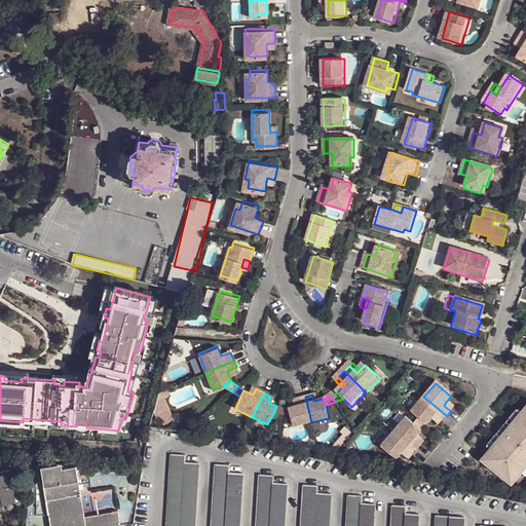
[(311,422),(305,397),(296,399),(298,406),(294,406),(289,408),(291,416),(294,427),(311,422)]
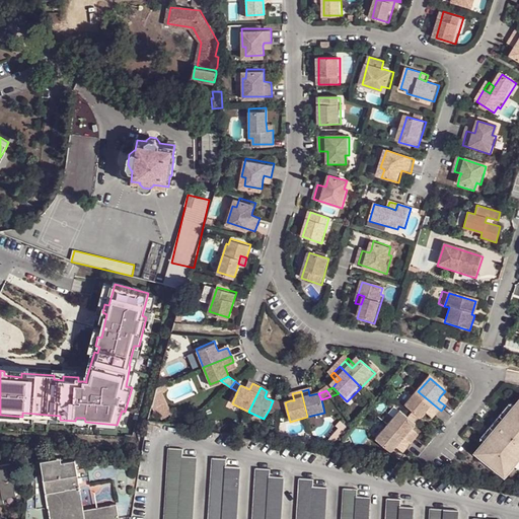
[(441,411),(418,391),(405,406),(413,413),(421,420),(425,415),(429,411),(436,418),(441,411)]
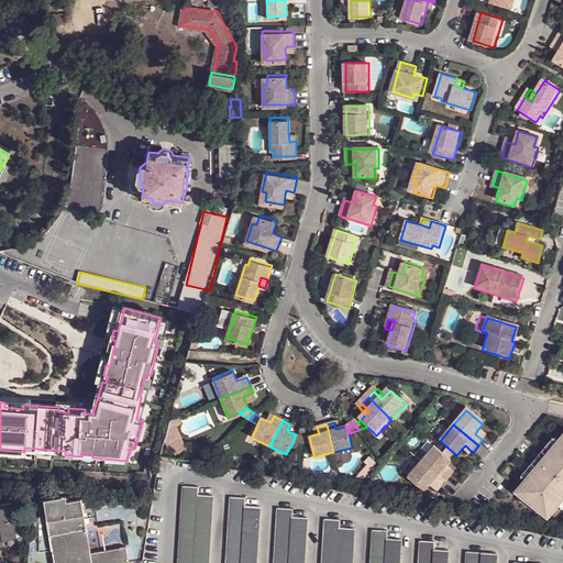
[(486,437),(477,430),(475,434),(483,440),(486,437)]
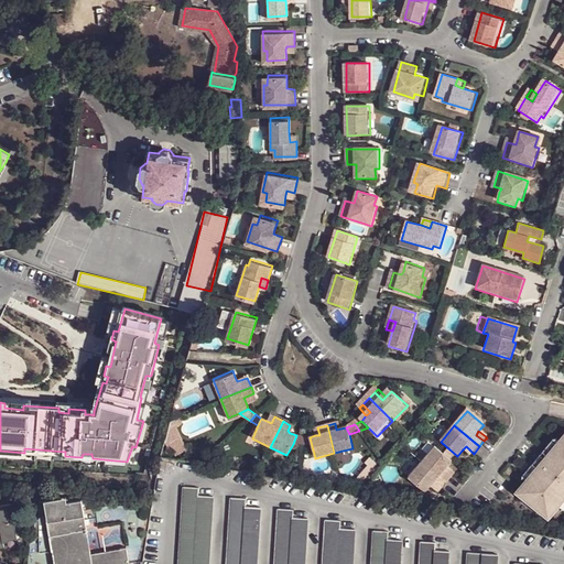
[(303,436),(296,435),(293,444),(302,445),(303,436)]
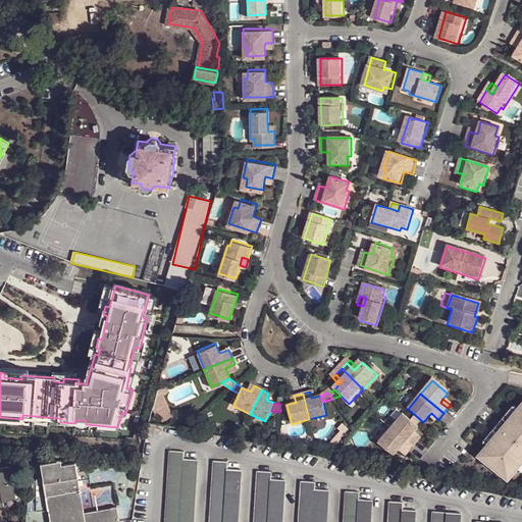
[(280,404),(279,412),(289,413),(286,405),(280,404)]
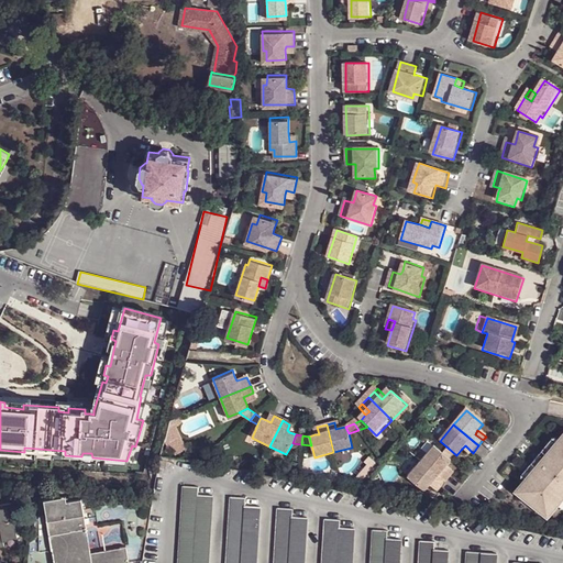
[(468,457),(473,453),(465,445),(461,450),(468,457)]
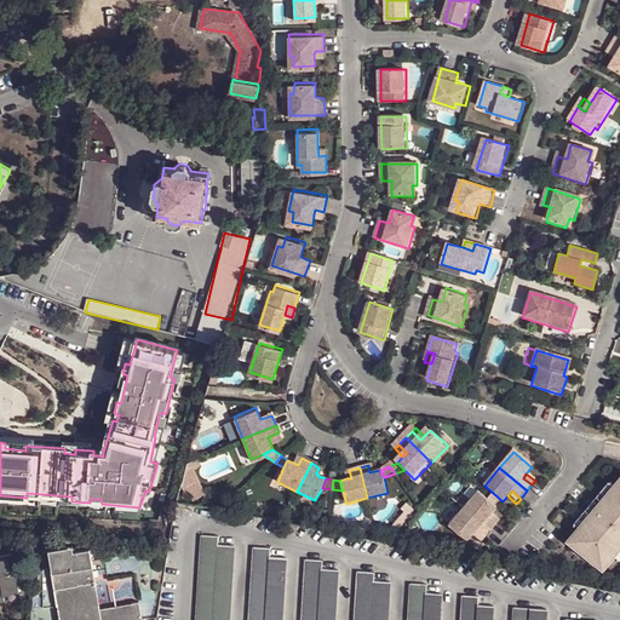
[(478,492),(464,509),(491,533),(497,526),(488,518),(492,515),(497,509),(487,500),(478,492)]
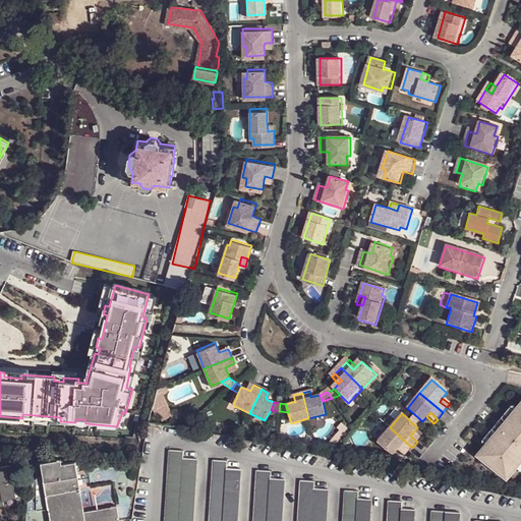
[(414,414),(412,417),(420,424),(422,421),(414,414)]
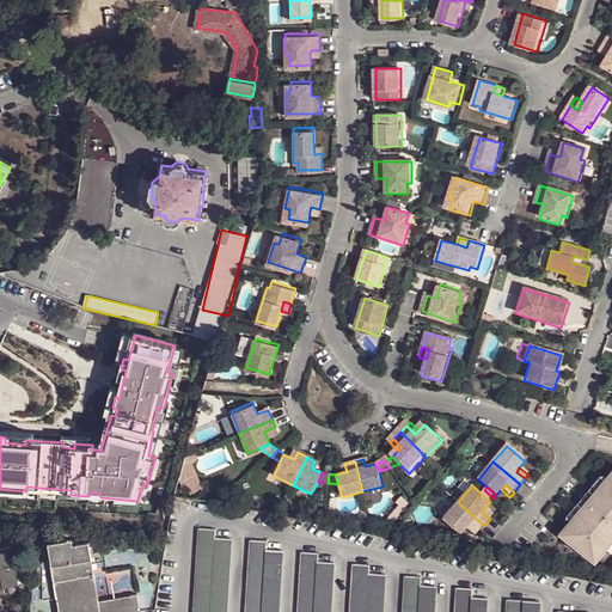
[(484,490),(481,494),(490,502),(494,499),(484,490)]
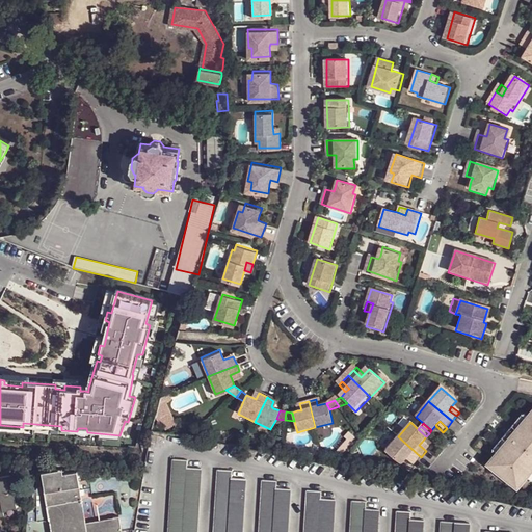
[(531,428),(504,461),(506,463),(497,475),(520,495),(529,484),(531,486),(531,485),(531,428)]
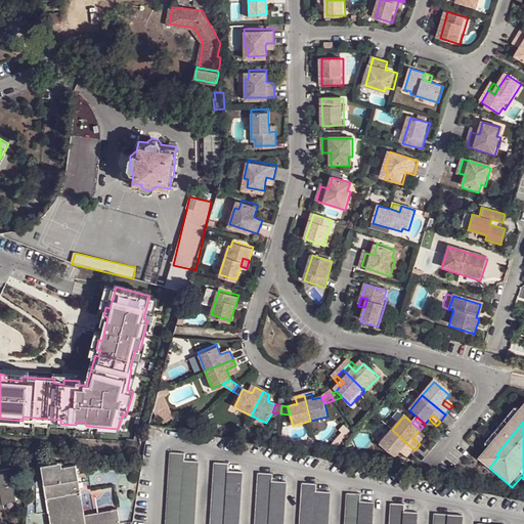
[(415,450),(392,430),(379,445),(394,460),(398,454),(402,450),(409,457),(415,450)]
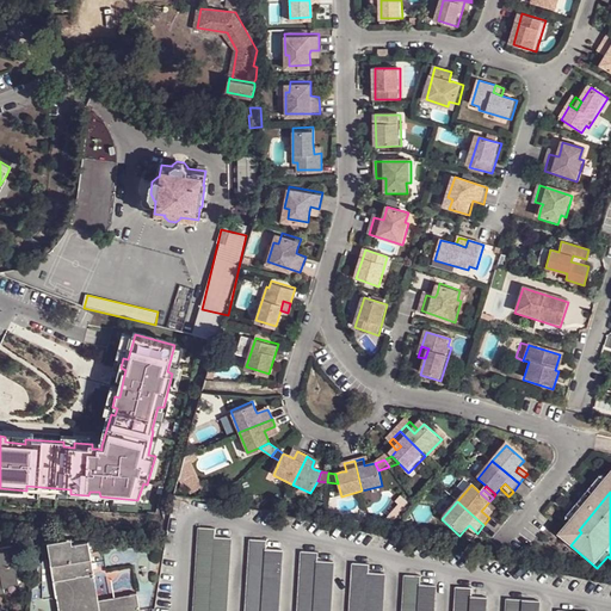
[(481,511),(489,518),(493,514),(485,507),(481,511)]
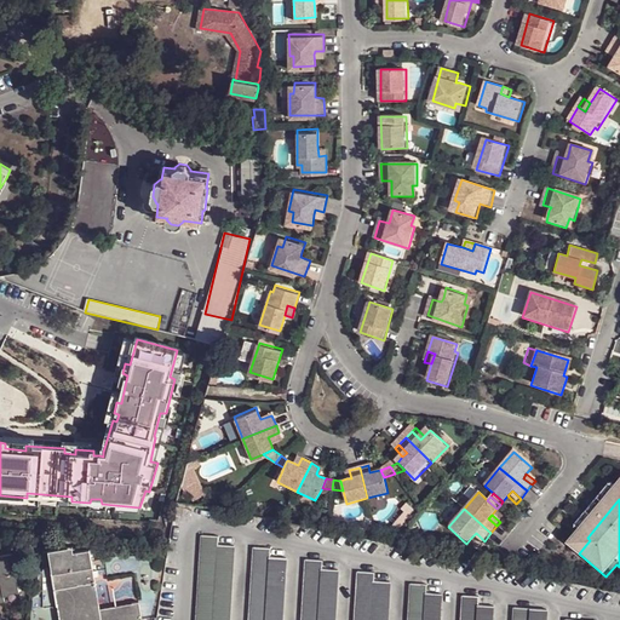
[(471,538),(480,546),(484,541),(476,533),(471,538)]
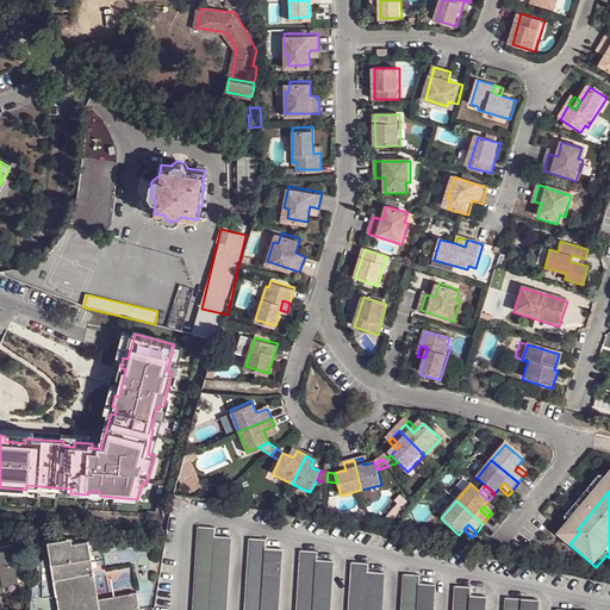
[(215,526),(198,526),(193,609),(210,609),(213,534),(215,526)]
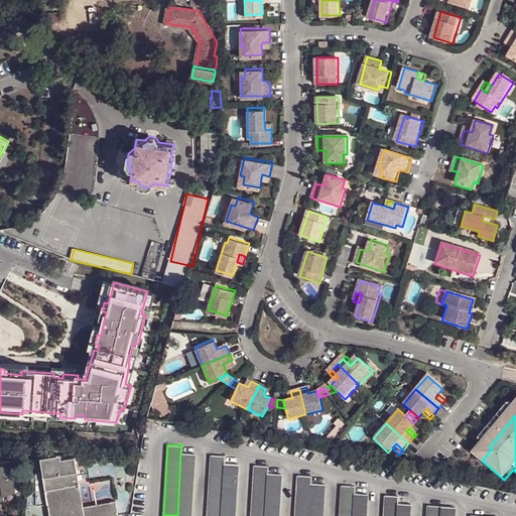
[(190,515),(195,453),(180,452),(177,515),(190,515)]
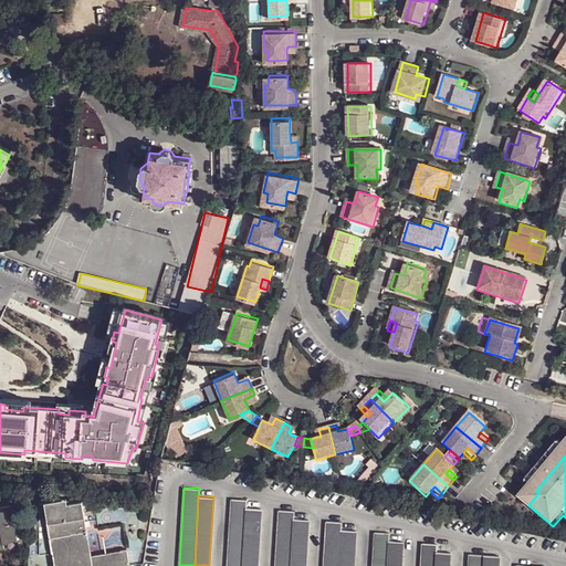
[(247,498),(231,496),(227,565),(242,565),(245,505),(247,498)]
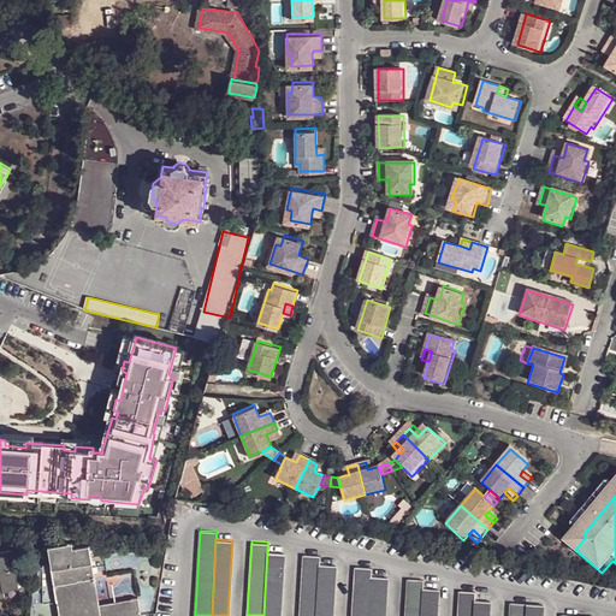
[(143,615),(141,599),(102,605),(90,545),(75,548),(73,542),(47,546),(58,615),(143,615)]
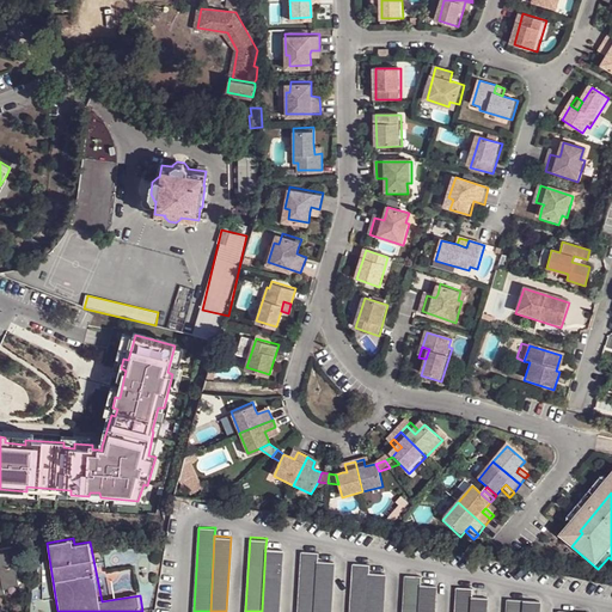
[(279,611),(282,548),(265,546),(262,611),(279,611)]
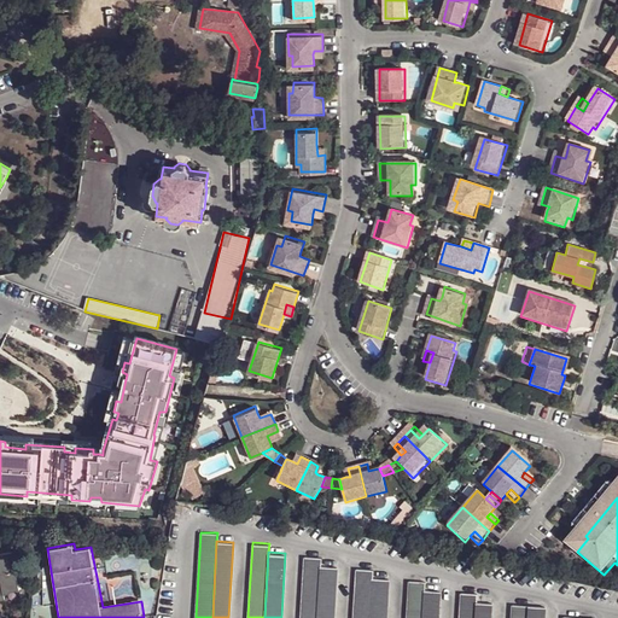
[(5,593),(21,592),(15,553),(0,555),(0,575),(1,575),(3,581),(0,581),(0,601),(6,600),(5,593)]
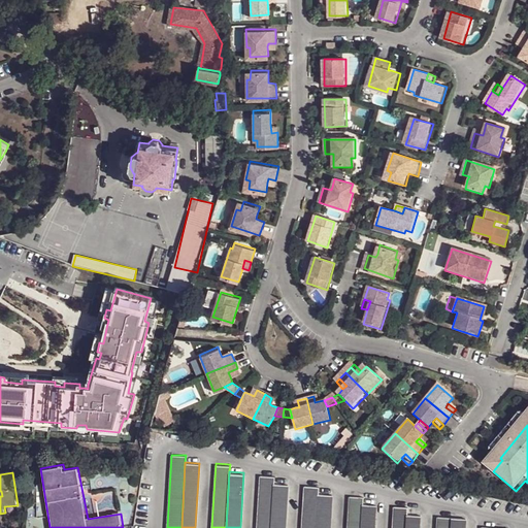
[(257,527),(272,527),(275,482),(275,474),(261,473),(257,527)]
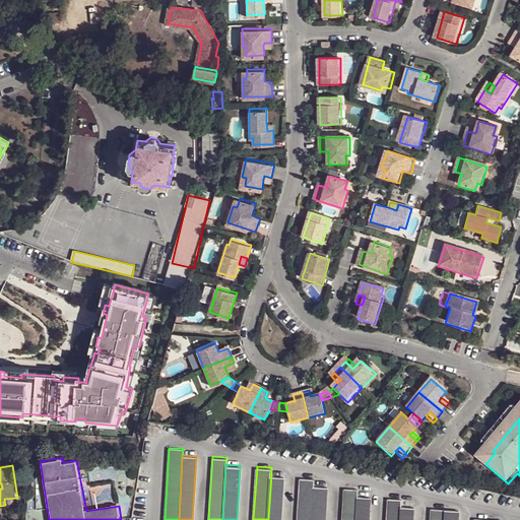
[(281,519),(284,474),(271,474),(268,519),(281,519)]
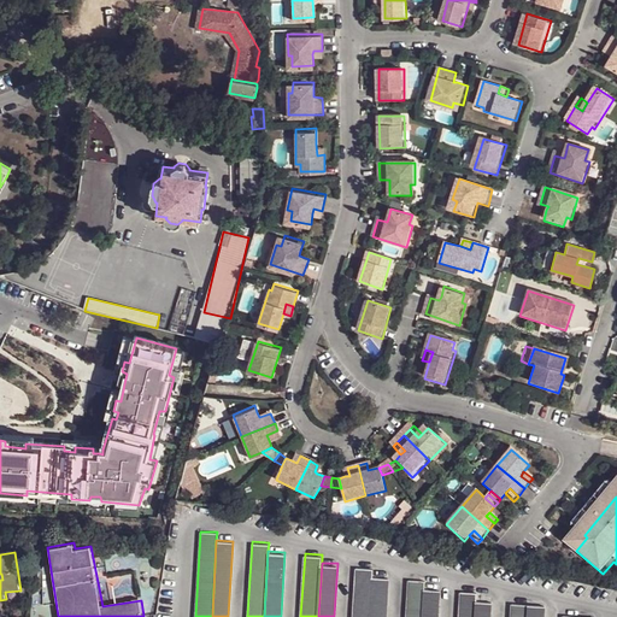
[(353,616),(370,616),(372,574),(374,565),(357,565),(353,616)]
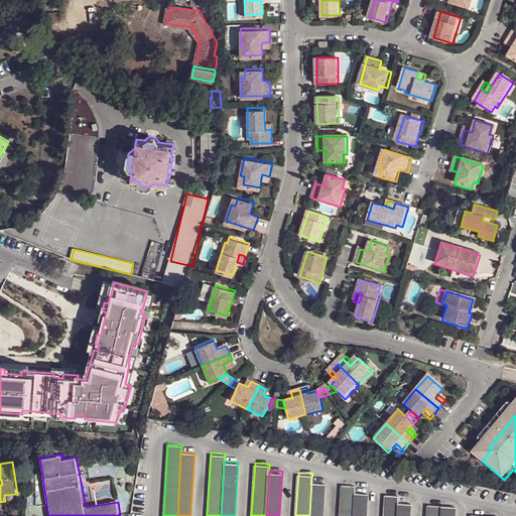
[(323,515),(326,481),(311,480),(309,515),(323,515)]
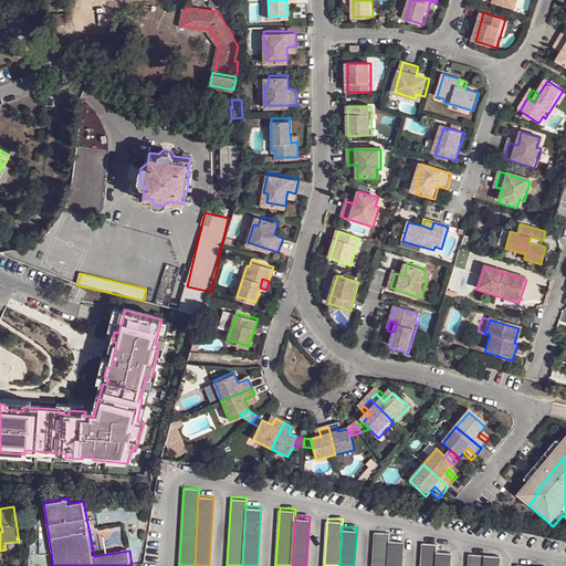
[(373,565),(388,565),(390,538),(390,531),(375,530),(373,565)]
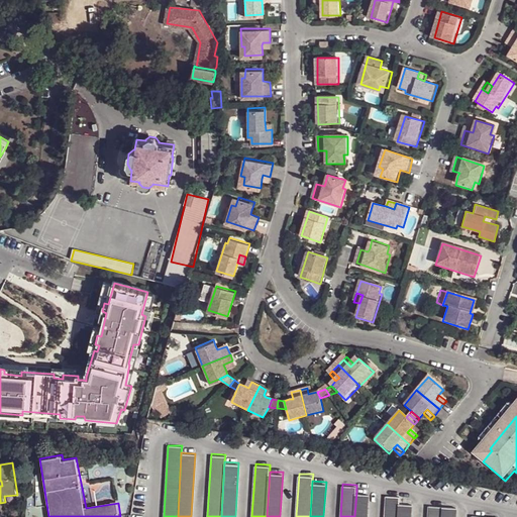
[(367,516),(369,493),(356,492),(354,516),(367,516)]
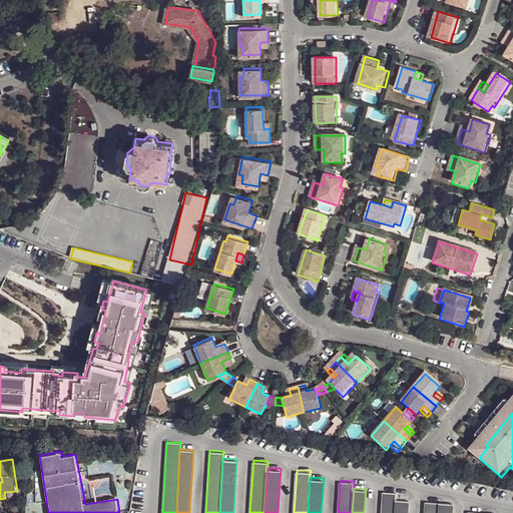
[(381,512),(394,512),(395,499),(396,491),(383,490),(381,512)]
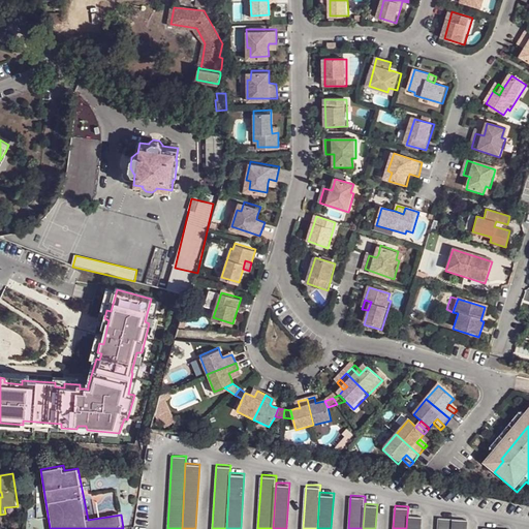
[(419,528),(421,517),(407,515),(406,528),(419,528)]
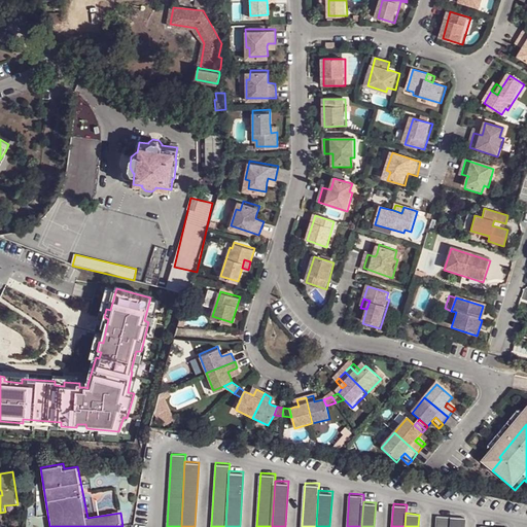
[(435,526),(449,526),(450,516),(436,515),(435,526)]
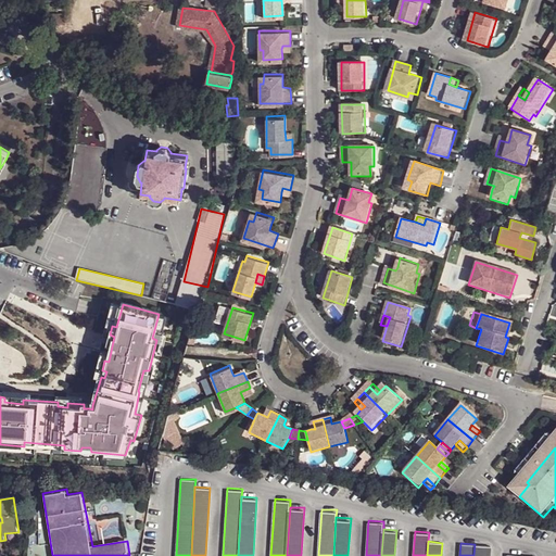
[(488,555),(490,545),(475,544),(474,555),(488,555)]
